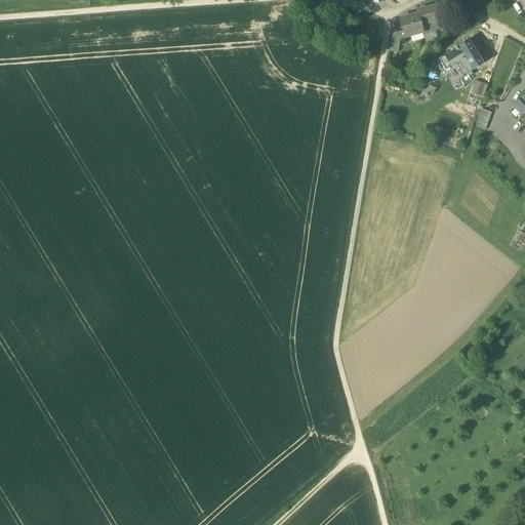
[(418,14),(421,27),(426,25),(437,22),(438,21),(437,15),(435,7),(417,12),(417,15),(418,14)]
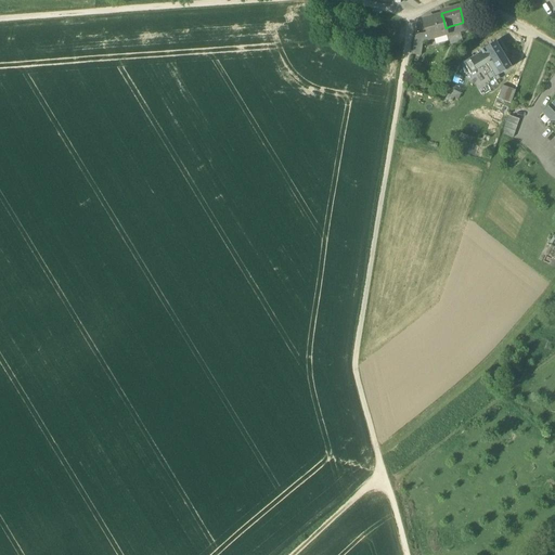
[(429,40),(447,35),(448,35),(446,28),(442,15),(441,16),(423,21),(426,34),(428,40),(429,40)]
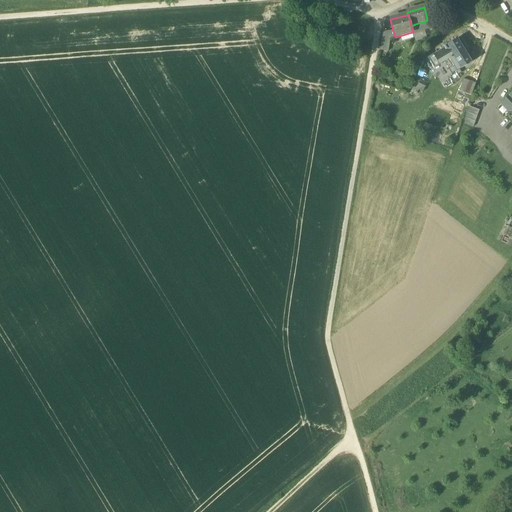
[(426,21),(428,29),(437,26),(434,15),(426,15),(427,20),(426,21)]
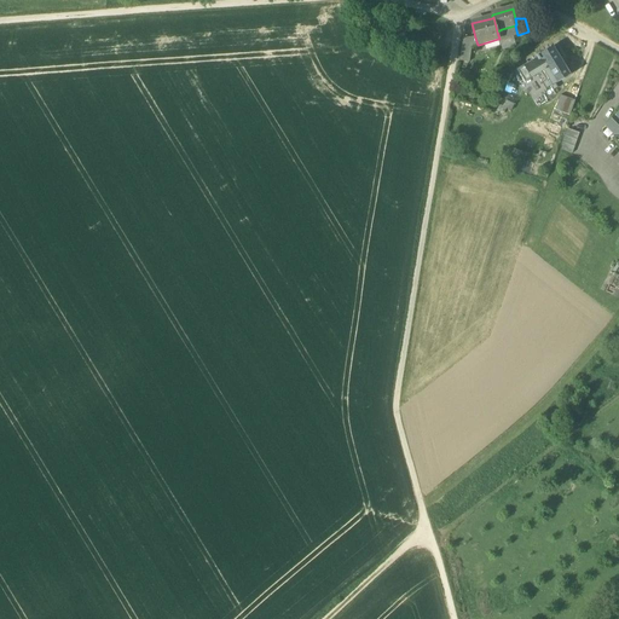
[(515,25),(502,29),(504,40),(513,36),(518,35),(515,25)]
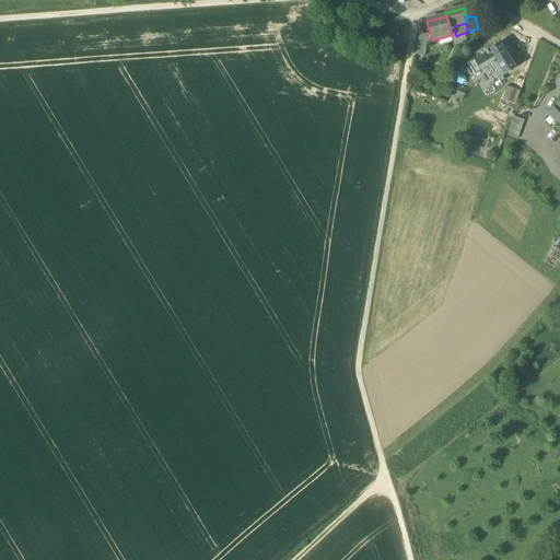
[(456,36),(452,37),(454,46),(467,43),(464,33),(456,36)]
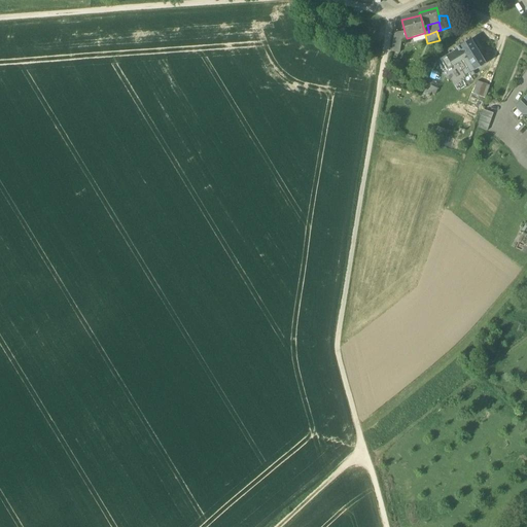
[(408,38),(407,38),(405,32),(400,33),(394,33),(391,53),(399,54),(401,40),(408,38)]
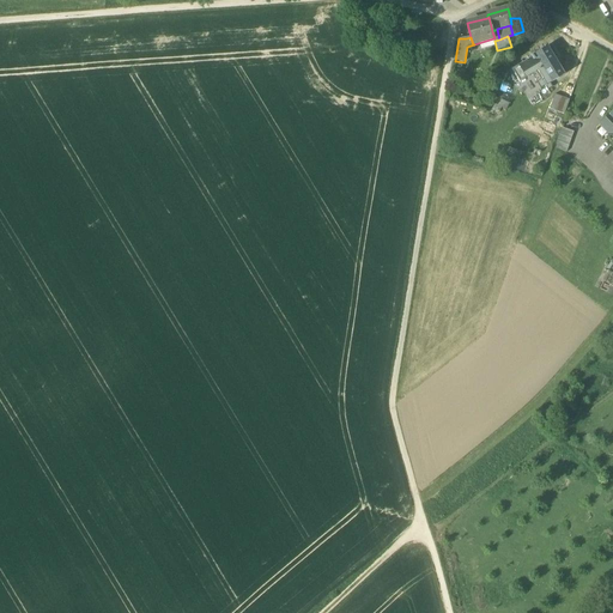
[(520,82),(532,74),(539,71),(547,84),(545,86),(564,74),(552,55),(556,53),(551,46),(533,58),(533,56),(530,58),(532,59),(514,71),(513,70),(520,83),(521,83),(520,82)]
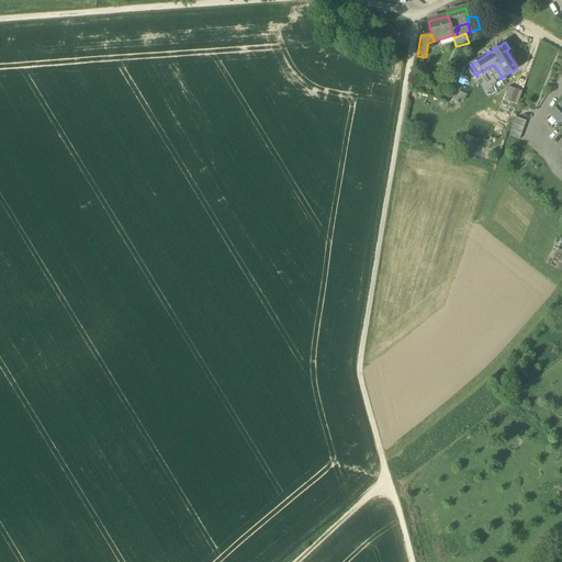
[(495,81),(499,79),(502,77),(494,65),(487,68),(495,81)]
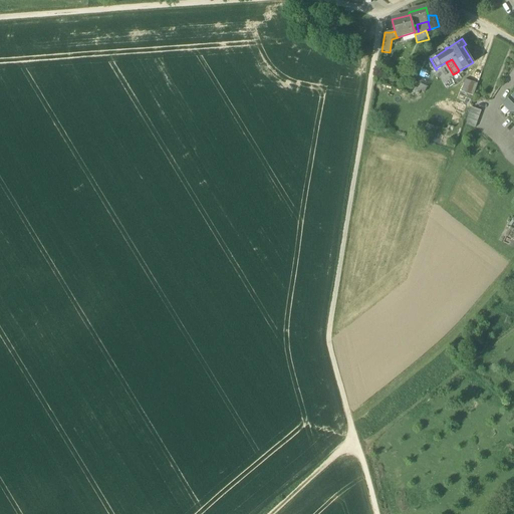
[(461,92),(467,94),(472,82),(465,79),(461,92)]
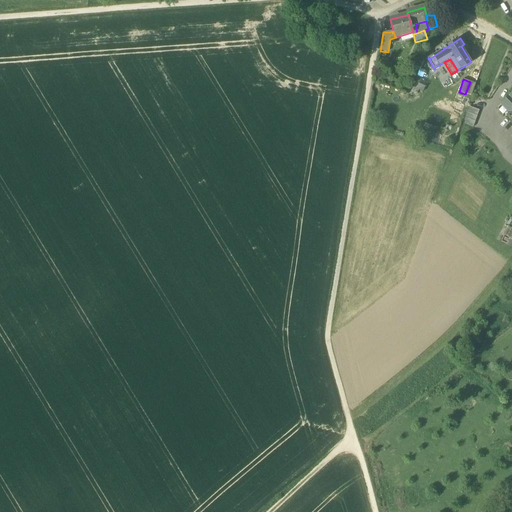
[(476,84),(470,82),(465,94),(471,96),(476,84)]
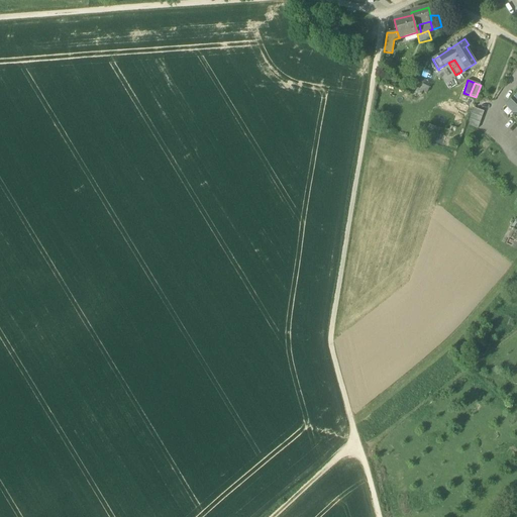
[(430,87),(423,84),(420,91),(427,94),(430,87)]
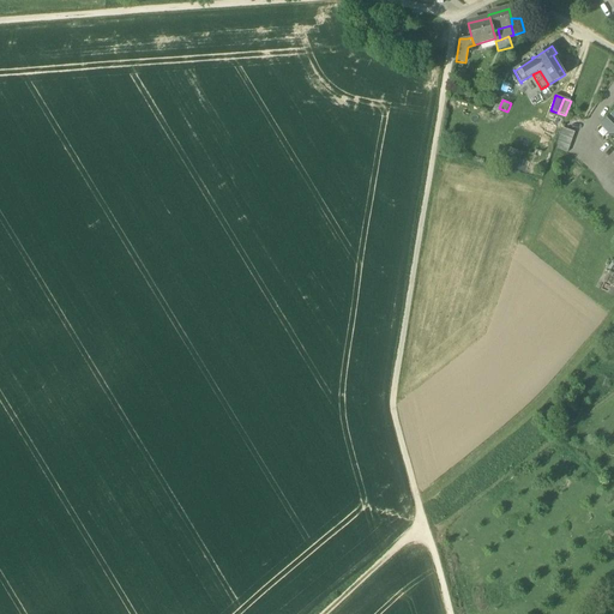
[(613,114),(602,126),(613,137),(613,114)]
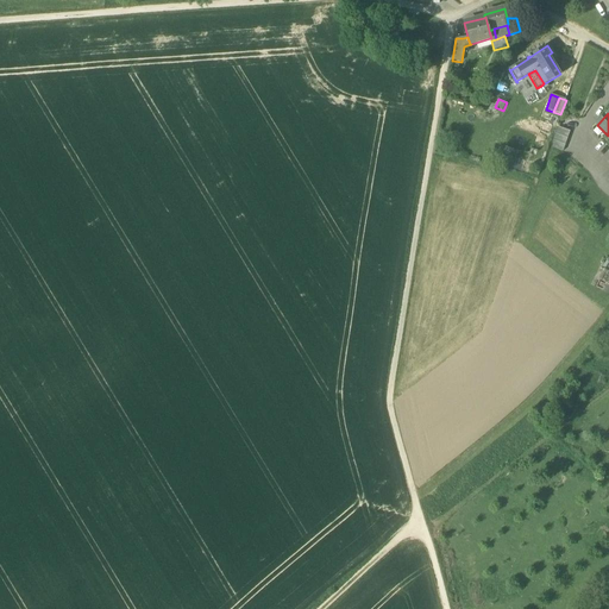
[(550,146),(563,151),(570,131),(557,126),(550,146)]
